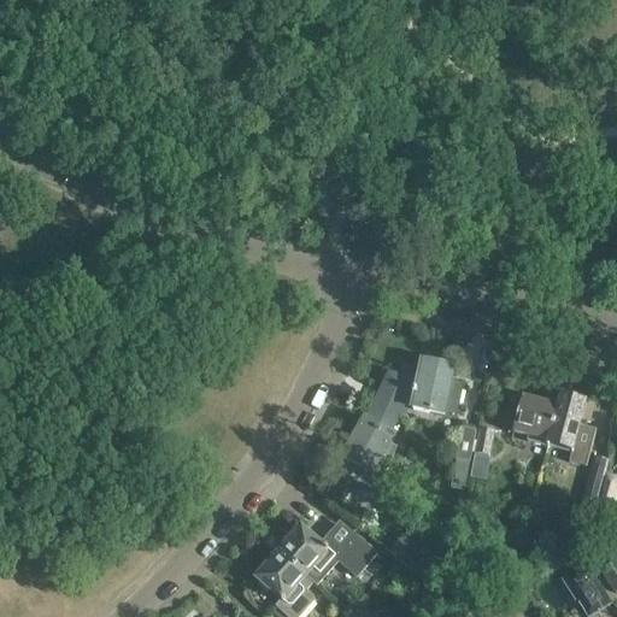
[(389,374),(381,391),(406,403),(405,405),(412,407),(412,410),(415,411),(416,406),(429,410),(428,413),(454,419),(462,387),(451,386),(454,370),(422,363),(418,380),(389,374)]
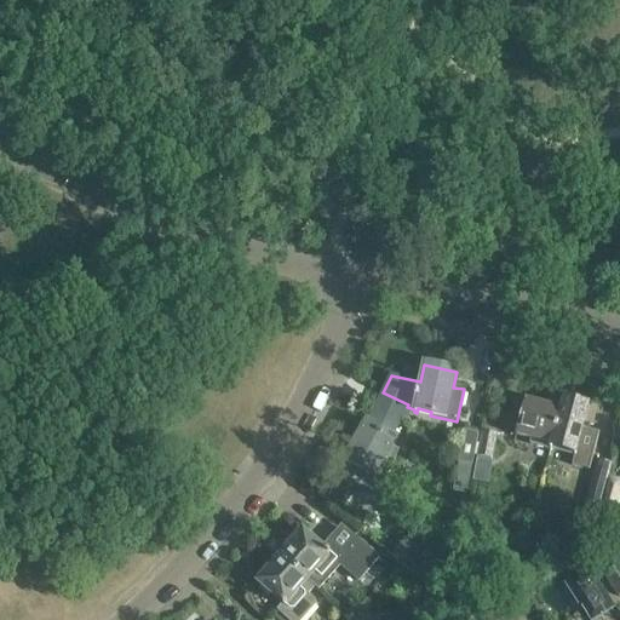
[(408,405),(383,392),(368,423),(367,422),(355,443),(354,443),(354,445),(348,457),(346,455),(345,458),(346,458),(345,461),(361,470),(355,481),(352,480),(351,481),(372,493),(374,489),(379,492),(397,451),(392,447),(397,438),(394,436),(407,407),(408,405)]
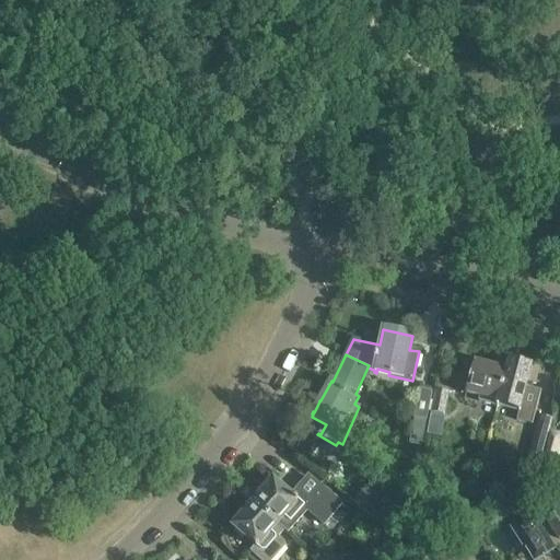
[(506,371),(497,407),(520,413),(528,384),(535,385),(539,369),(509,360),(506,371)]
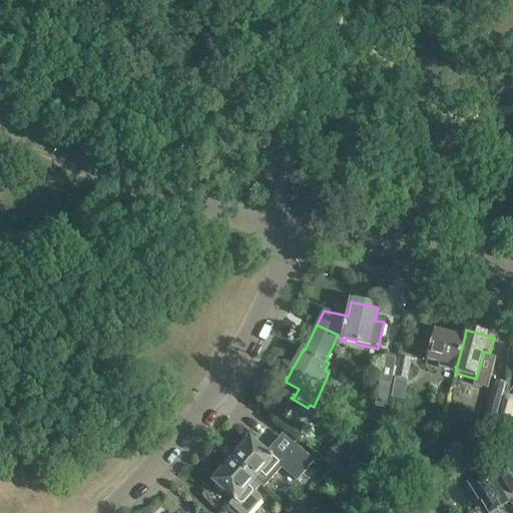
[(455,373),(464,340),(434,332),(427,361),(439,365),(438,368),(455,373)]
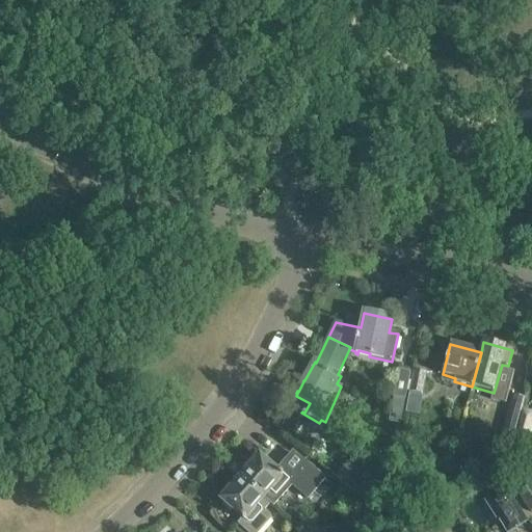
[(396,399),(394,410),(391,422),(390,422),(400,425),(405,400),(406,400),(410,372),(397,370),(393,398),(395,398),(395,399),(396,399)]
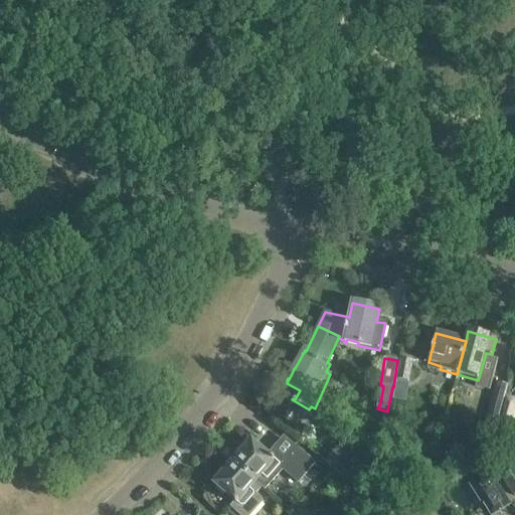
[(407,381),(412,361),(412,360),(401,358),(396,379),(407,381)]
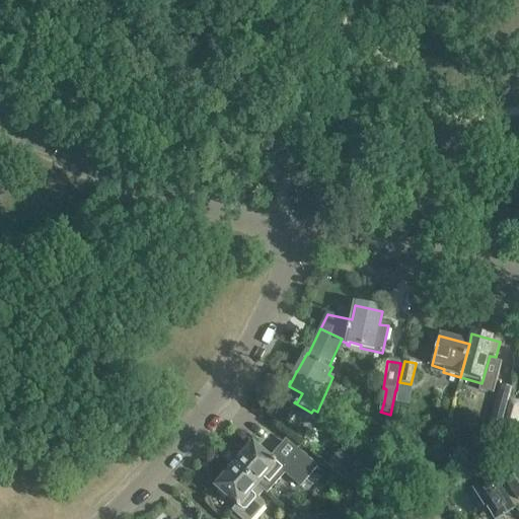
[(501,428),(512,388),(501,385),(490,425),(501,428)]
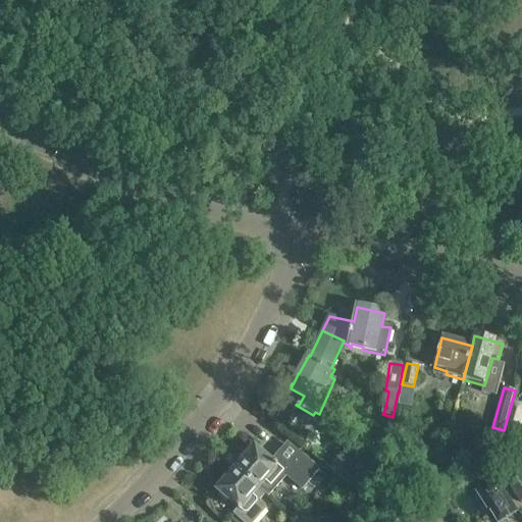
[(521,417),(521,405),(513,403),(505,432),(517,436),(521,417)]
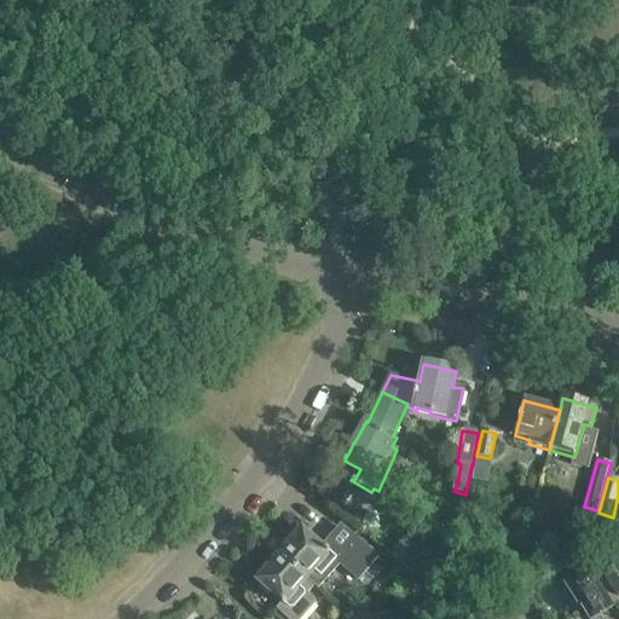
[(302,531),(281,556),(306,579),(313,572),(319,577),(322,577),(334,562),(334,560),(329,555),(329,554),(327,550),(325,551),(316,543),(317,541),(308,533),(306,536),(302,531)]
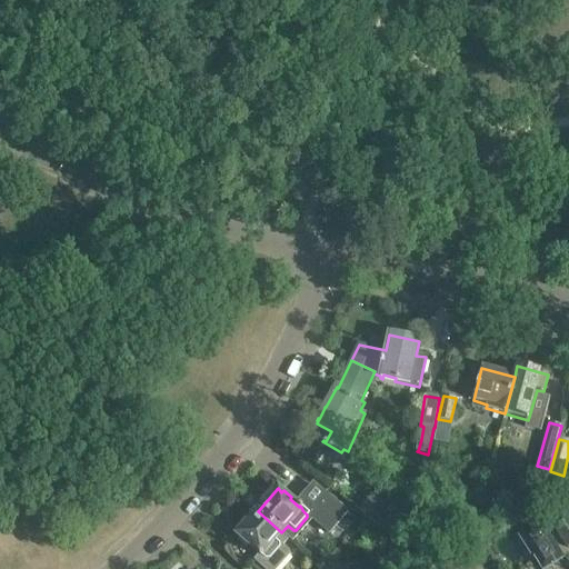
[(329,489),(320,500),(373,539),(381,529),(329,489)]
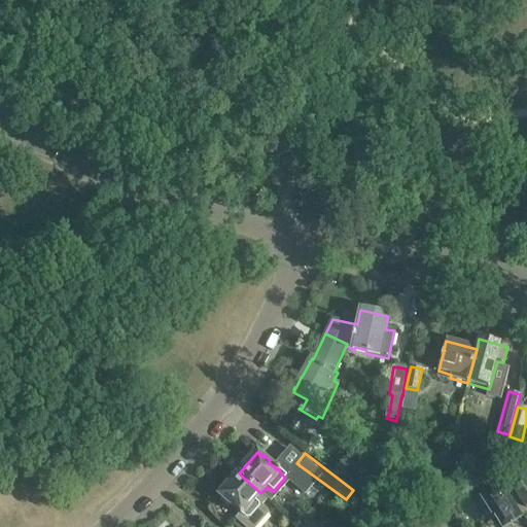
[(346,458),(335,472),(371,500),(382,485),(346,458)]
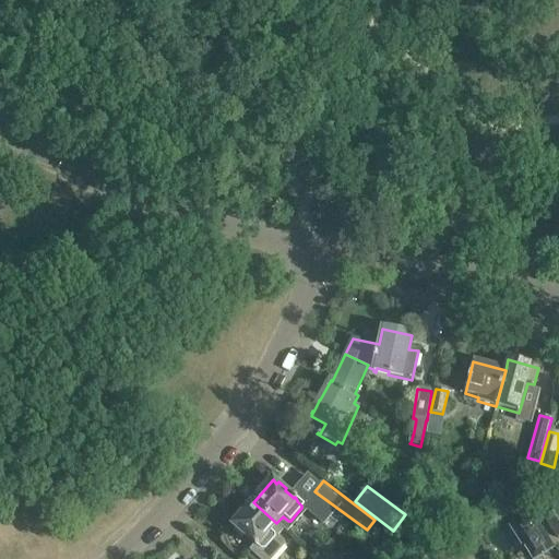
[(276,523),(253,502),(233,525),(237,528),(236,531),(244,537),(245,536),(253,544),(252,545),(256,548),(251,552),(258,558),(277,558),(287,549),(285,547),(285,544),(270,531),(276,523)]
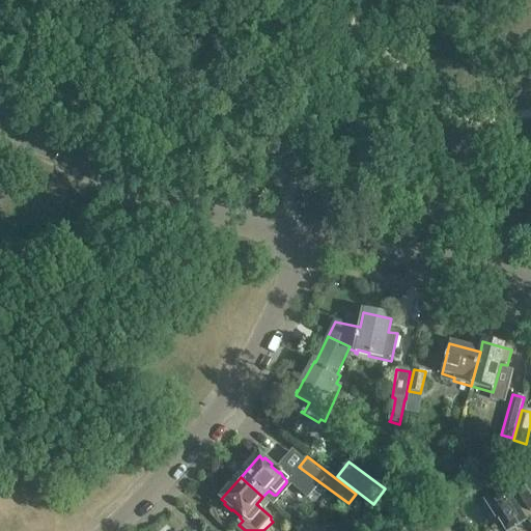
[(530,485),(530,484),(518,492),(530,512),(530,510),(530,485)]
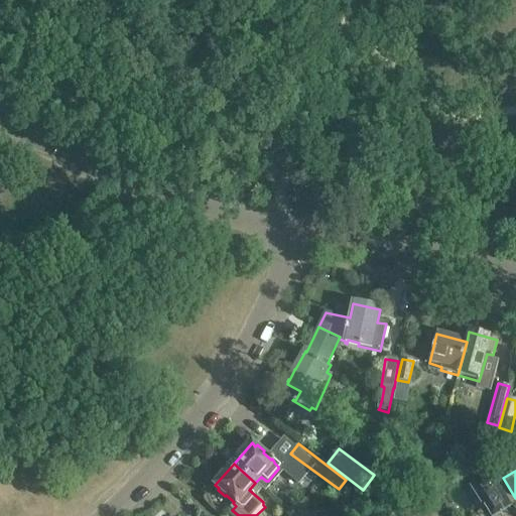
[(491,477),(474,487),(492,515),(493,515),(509,506),(491,477)]
